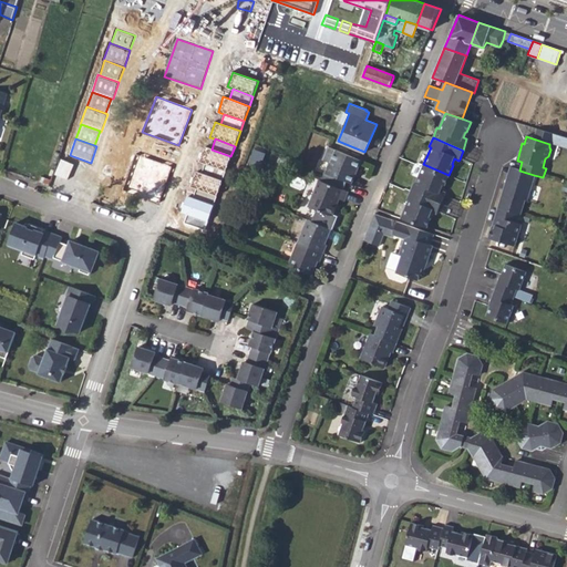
[(463,151),(475,155),(477,146),(467,142),(463,151)]
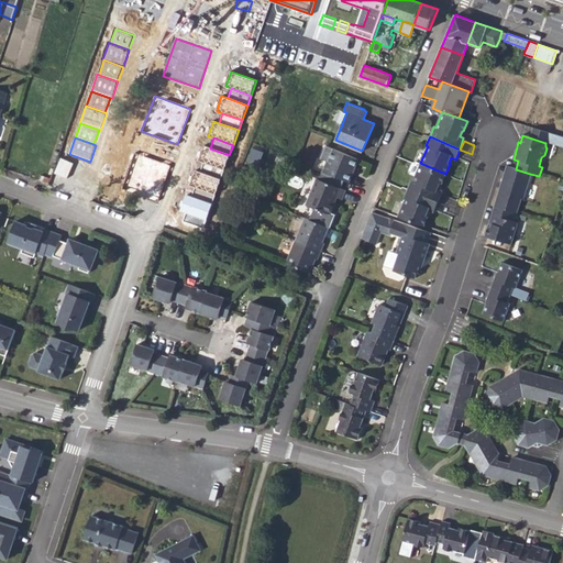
[(210,148),(205,146),(199,161),(205,163),(224,169),(229,155),(210,148)]
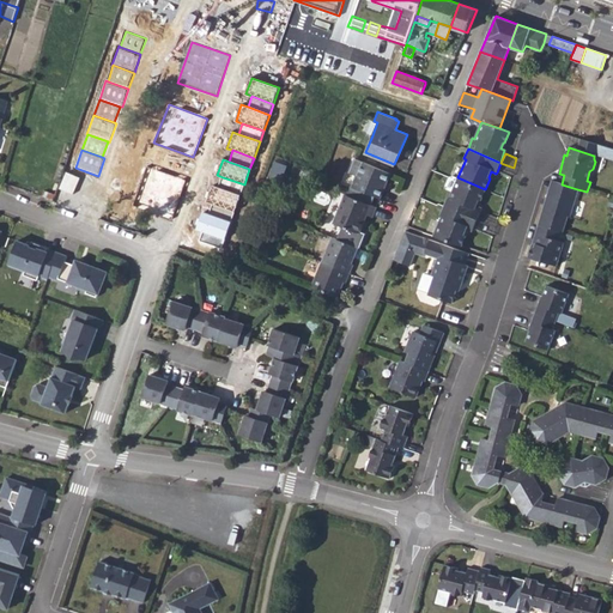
[(390,174),(354,159),(349,173),(356,176),(351,187),(374,196),(381,199),(384,189),(383,189),(386,183),(387,184),(390,174)]
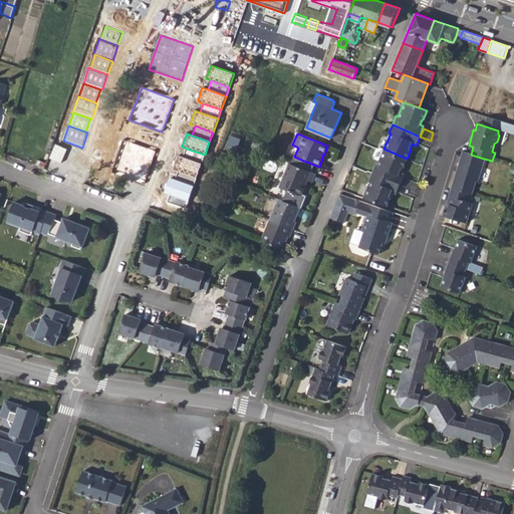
[(228,143),(241,148),(244,141),(230,136),(228,143)]
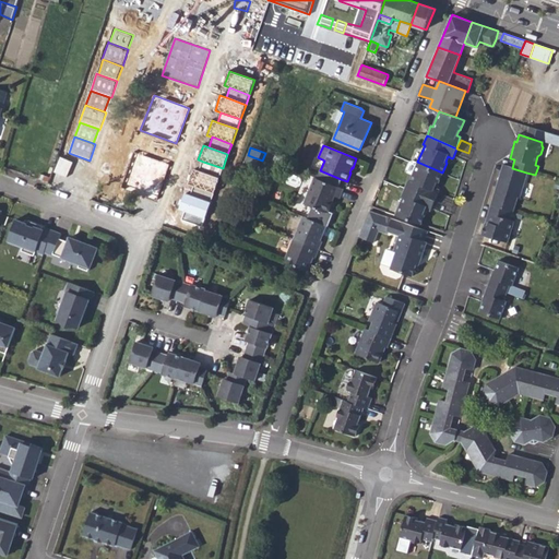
[(453,157),(465,162),(468,153),(456,149),(453,157)]
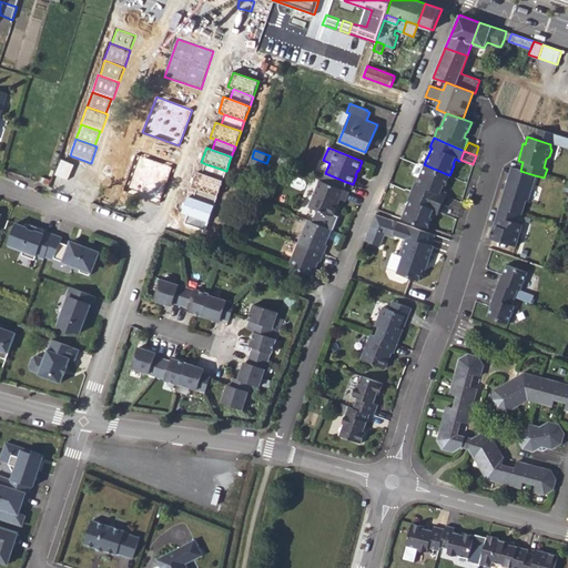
[(56,166),(60,154),(56,152),(51,164),(56,166)]
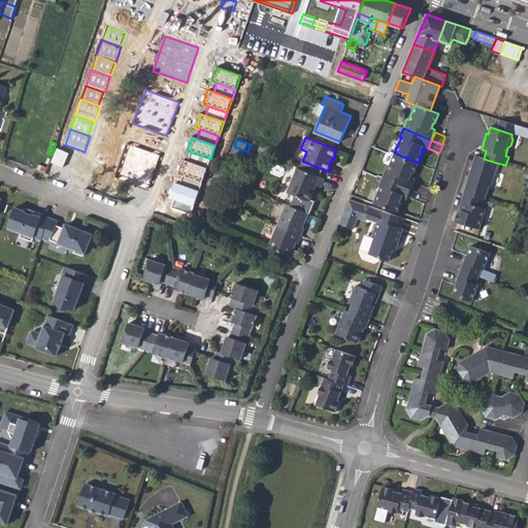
[(160,156),(126,143),(113,177),(147,190),(160,156)]
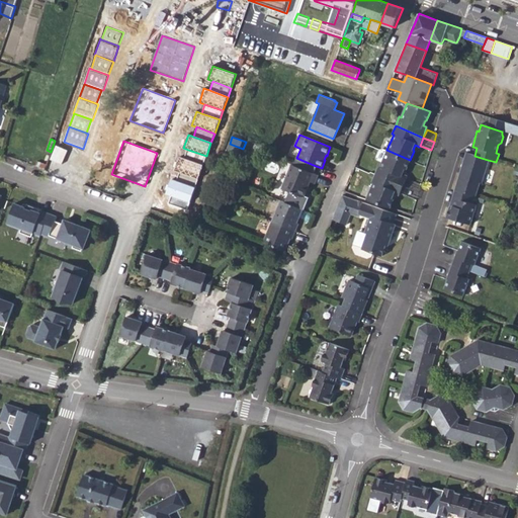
[(274,149),(282,153),(284,147),(276,144),(274,149)]
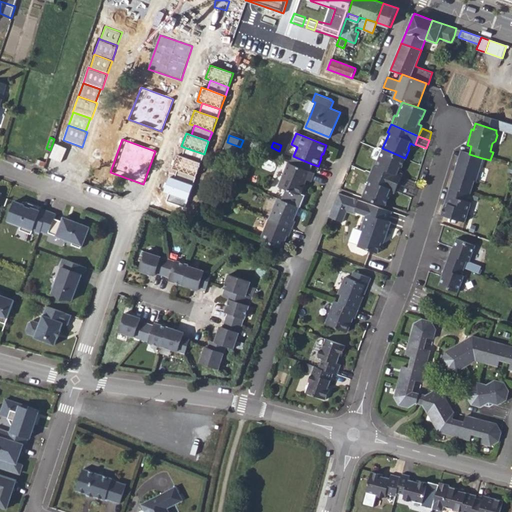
[(67,149),(56,144),(49,157),(60,162),(67,149)]
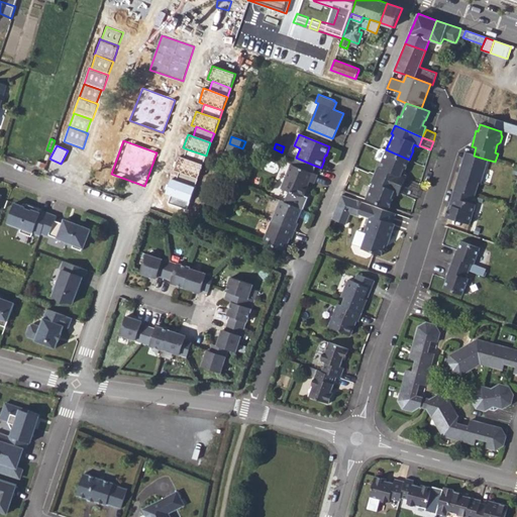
[(185,158),(203,165),(206,156),(188,149),(185,158)]
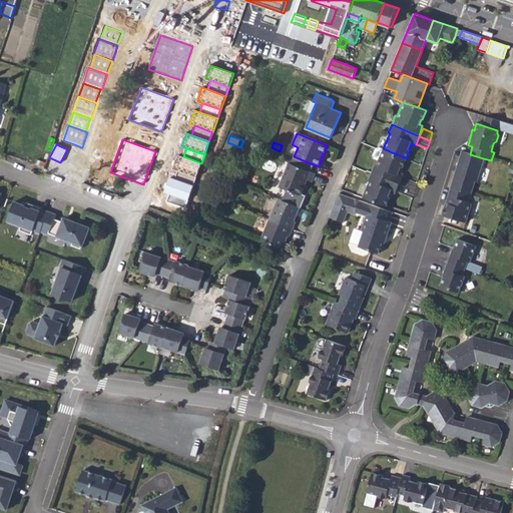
[(371,172),(399,183),(402,176),(403,173),(398,171),(401,167),(402,167),(406,158),(383,148),(377,164),(375,163),(371,172)]
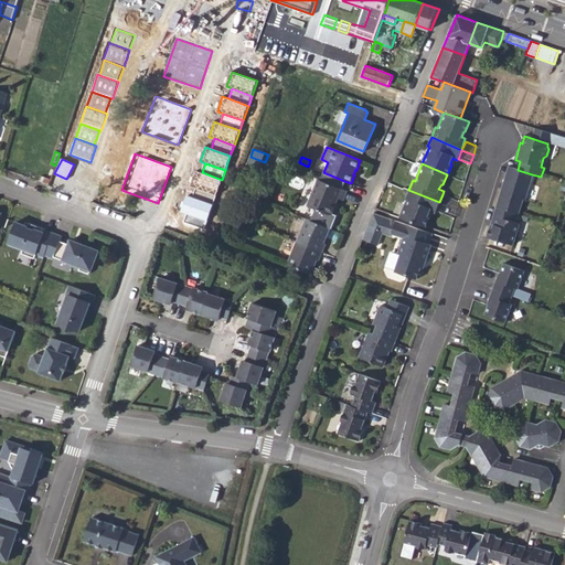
[(496,208),(499,209),(516,213),(519,214),(522,200),(524,200),(532,174),(518,170),(511,168),(509,176),(505,174),(503,183),(505,187),(504,190),(501,190),(496,208)]
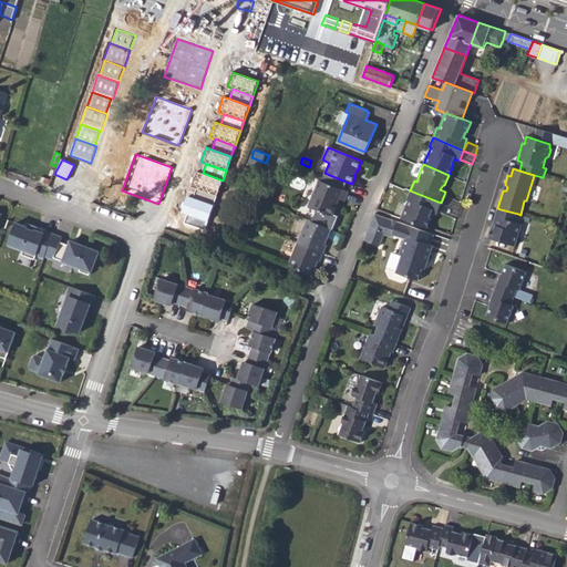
[(228,183),(235,185),(239,173),(234,171),(228,183)]
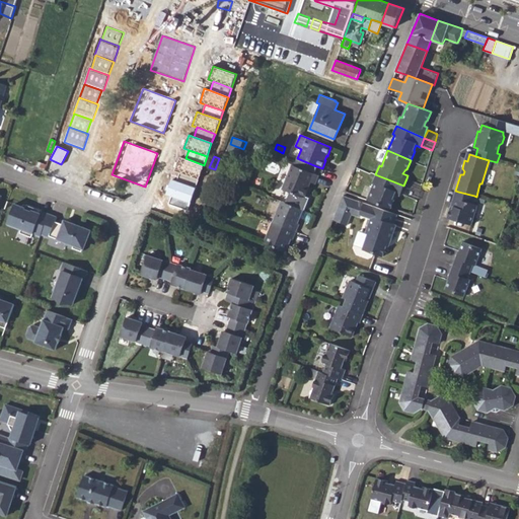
[(186,158),(180,157),(175,170),(180,172),(199,178),(204,165),(186,158)]
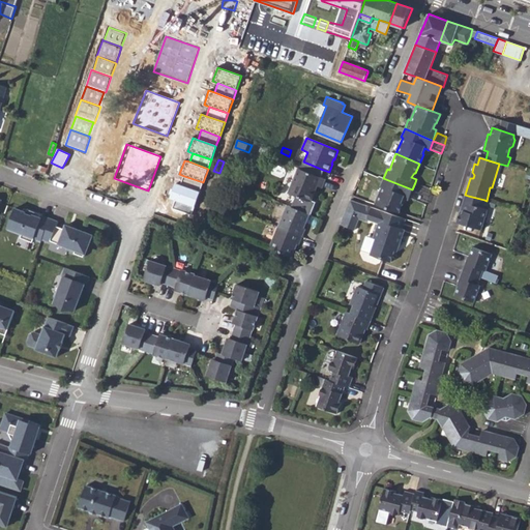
[(312,212),(317,202),(312,200),(317,186),(322,188),(325,179),(321,177),(323,170),(303,162),(302,162),(299,169),(298,169),(288,193),(295,196),(292,204),(312,212)]
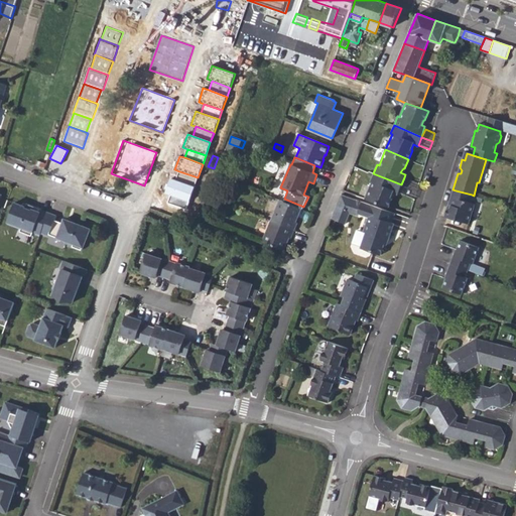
[(34,166),(43,169),(45,163),(36,160),(34,166)]
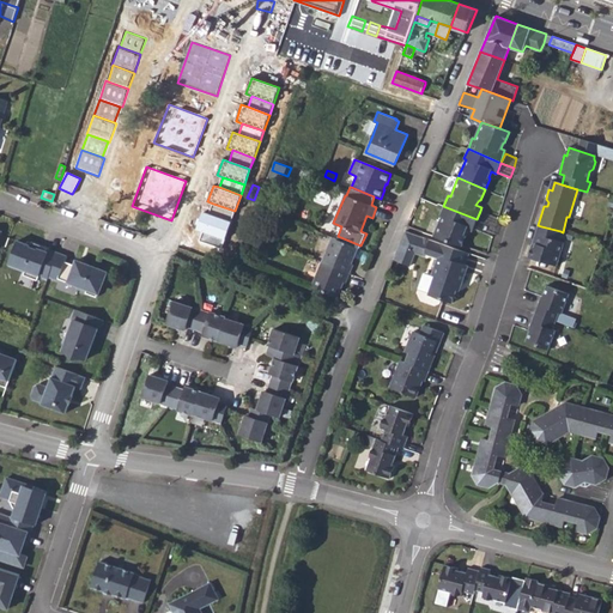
[(213,204),(210,214),(230,222),(235,211),(213,204)]
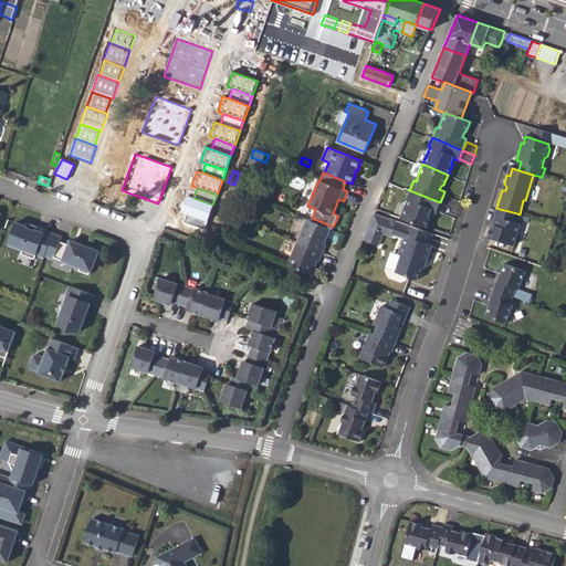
[(399,219),(426,227),(429,217),(428,217),(430,211),(436,213),(437,210),(440,202),(409,190),(406,199),(408,200),(399,219)]
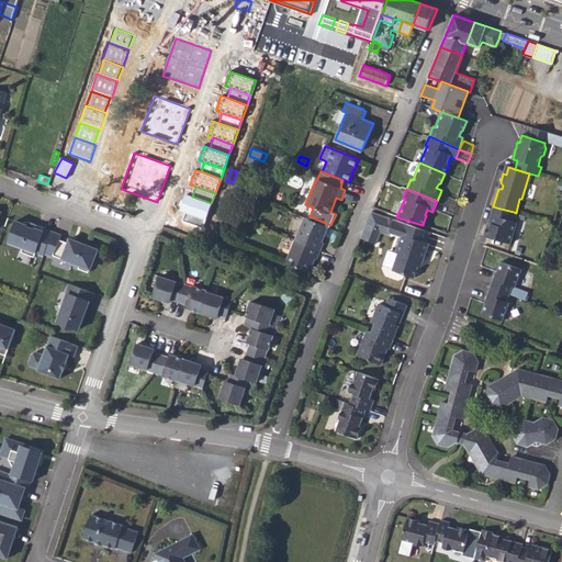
[(192,197),(187,194),(180,211),(187,213),(205,220),(211,203),(192,197)]
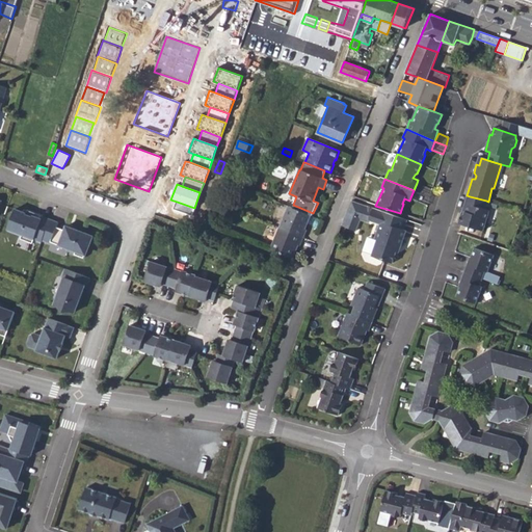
[(417,192),(430,197),(432,189),(420,184),(417,192)]
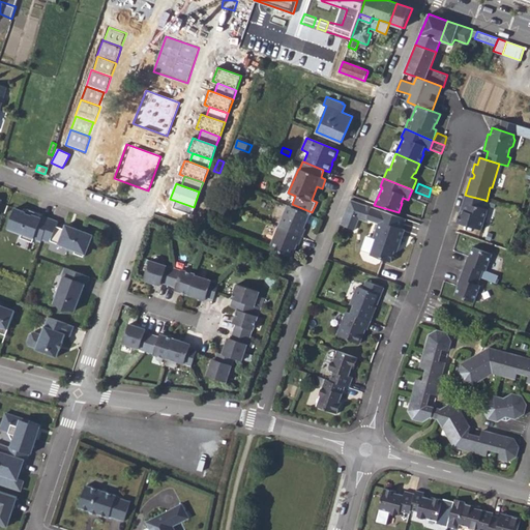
[(413,199),(425,205),(429,197),(415,192),(413,199)]
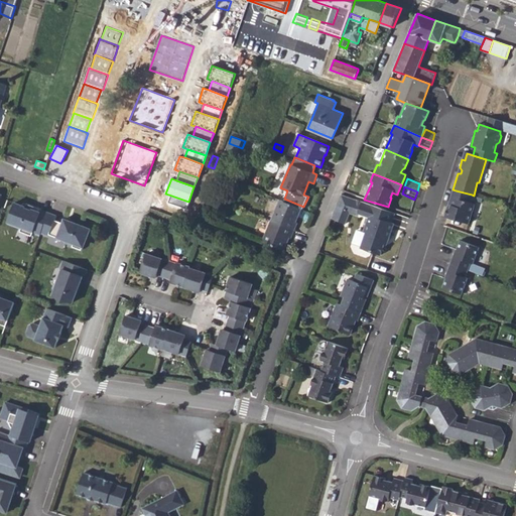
[(447,207),(450,207),(456,190),(453,189),(447,207)]
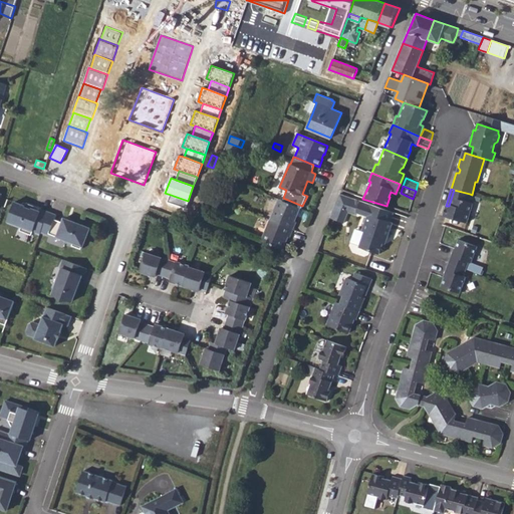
[(443,216),(467,223),(473,203),(468,202),(470,194),(454,190),(449,206),(446,206),(443,216)]
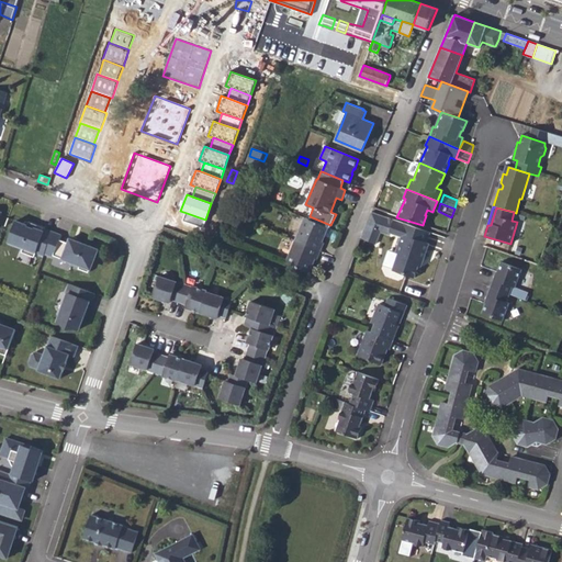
[(205,220),(187,213),(184,221),(203,227),(205,220)]
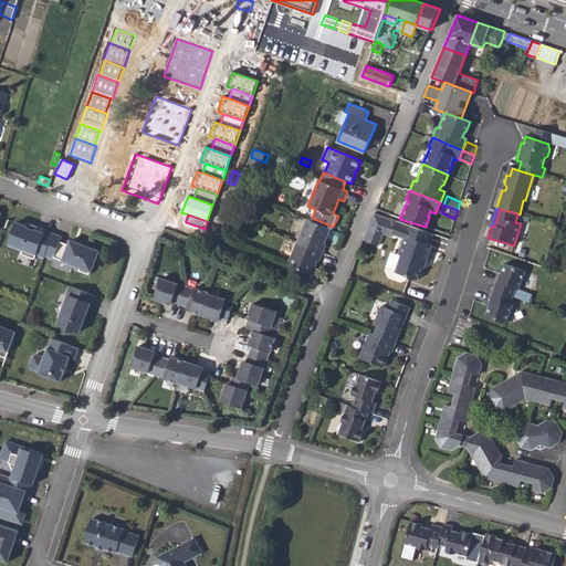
[(368,227),(383,233),(391,237),(392,234),(397,222),(373,215),(368,227)]
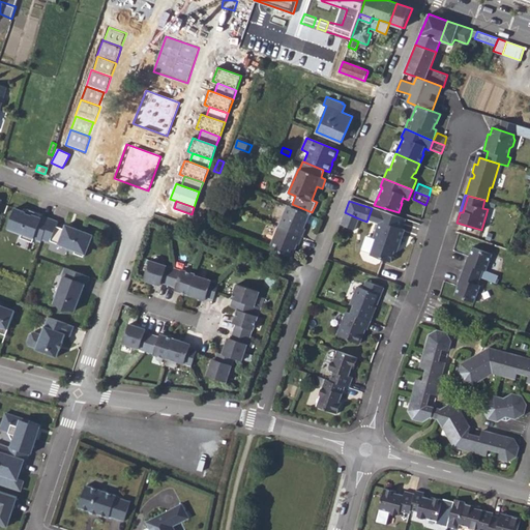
[(278,226),(302,236),(305,228),(303,227),(308,214),(287,205),(278,226)]
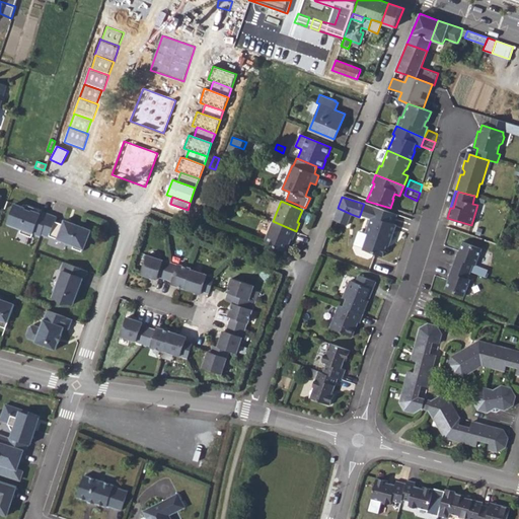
[(25,207),(14,203),(7,222),(21,228),(19,232),(31,236),(32,232),(41,235),(41,234),(47,217),(40,214),(41,213),(31,209),(30,213),(24,211),(25,207)]
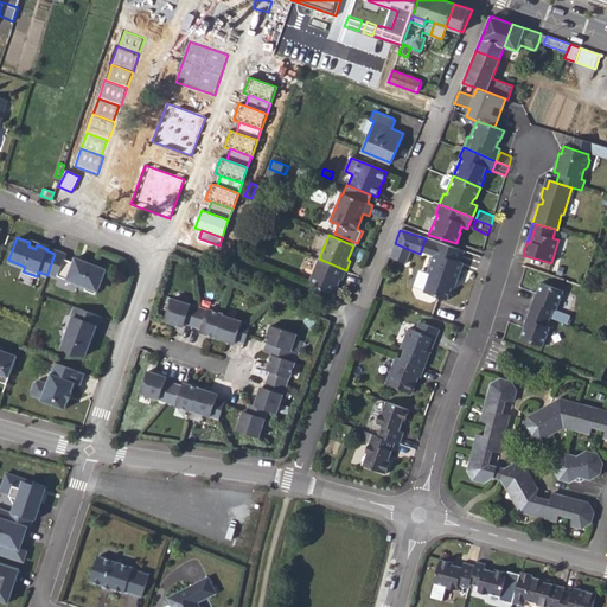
[(421,251),(433,256),(427,273),(430,274),(425,292),(447,300),(452,288),(454,281),(458,282),(464,263),(460,262),(464,251),(426,238),(421,251)]
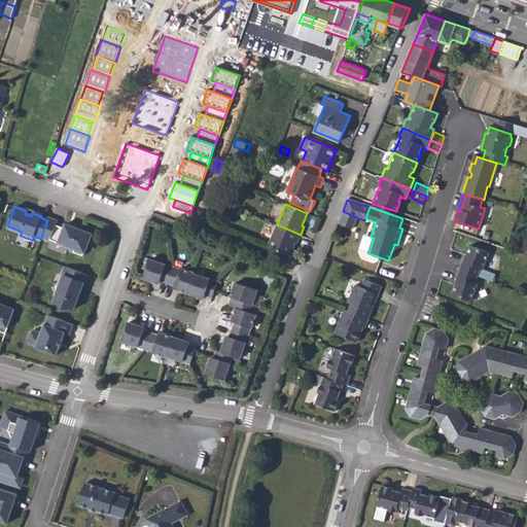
[(338,223),(351,229),(356,217),(343,211),(338,223)]
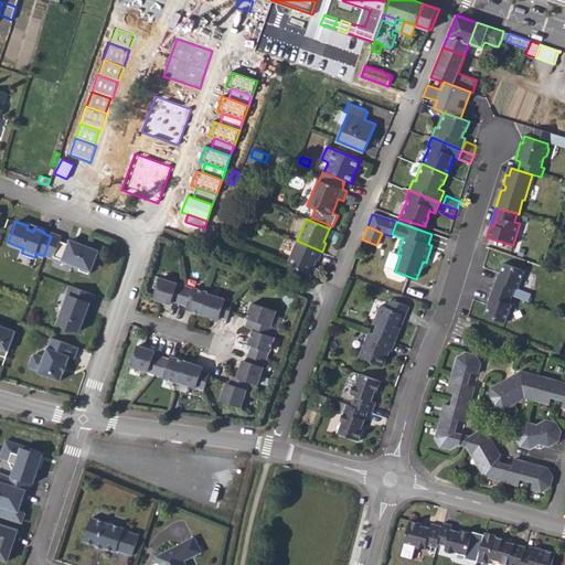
[(61,236),(52,233),(51,236),(44,255),(53,258),(54,257),(72,264),(73,262),(81,265),(78,269),(88,274),(93,260),(94,262),(98,251),(87,246),(86,248),(68,242),(68,244),(60,241),(61,236)]
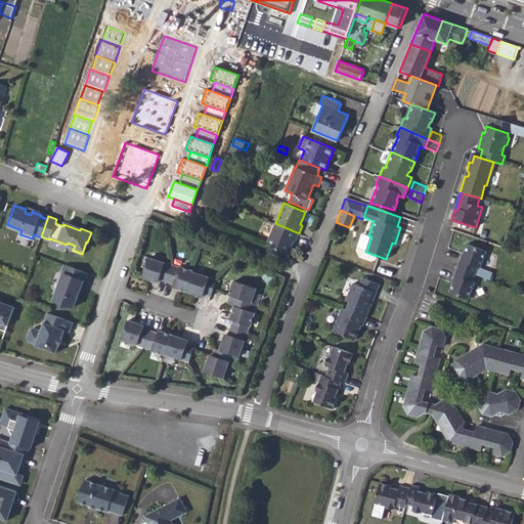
[(266,245),(288,254),(293,241),(295,242),(299,233),(275,223),(266,245)]
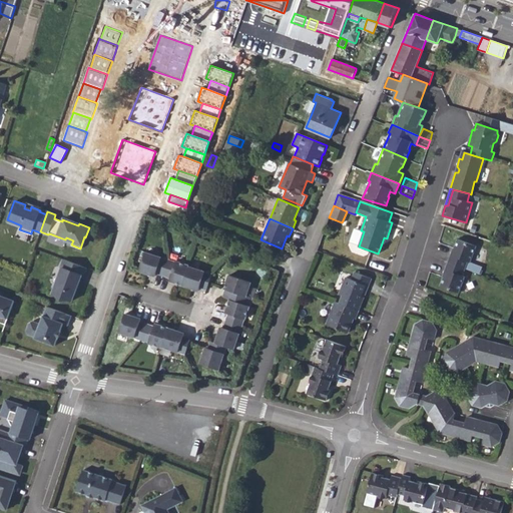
[(451,253),(449,262),(466,269),(469,261),(471,262),(477,245),(458,238),(452,253),(451,253)]
